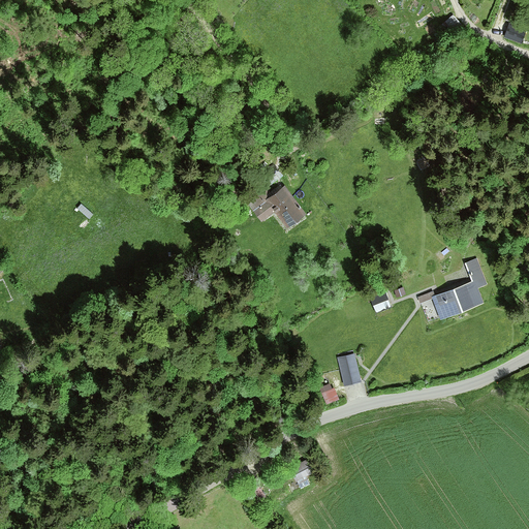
[(452,11),(426,33),(437,47),(462,25),(452,11)]
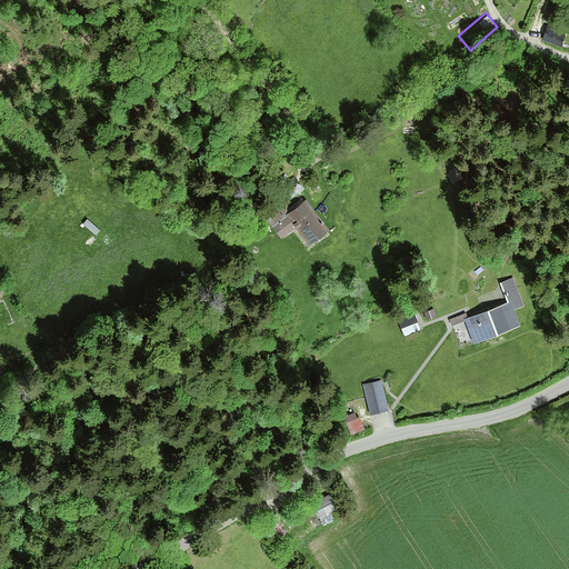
[(567,32),(549,28),(546,40),(563,45),(567,32)]
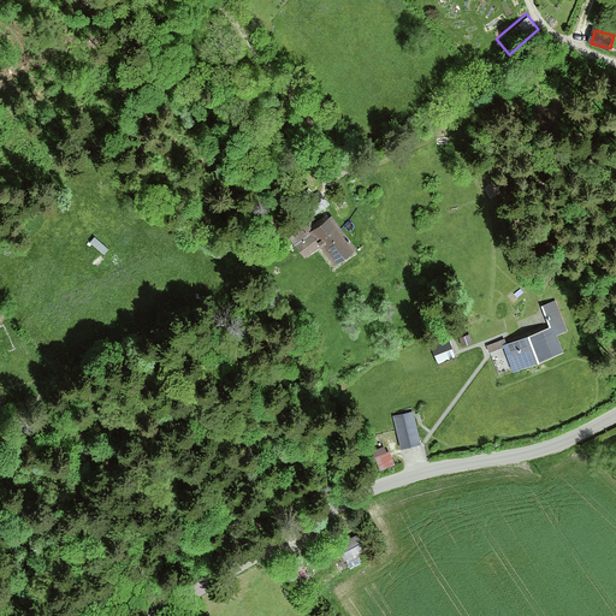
[(332,215),(292,242),(304,261),(321,250),(336,272),(360,258),(332,215)]
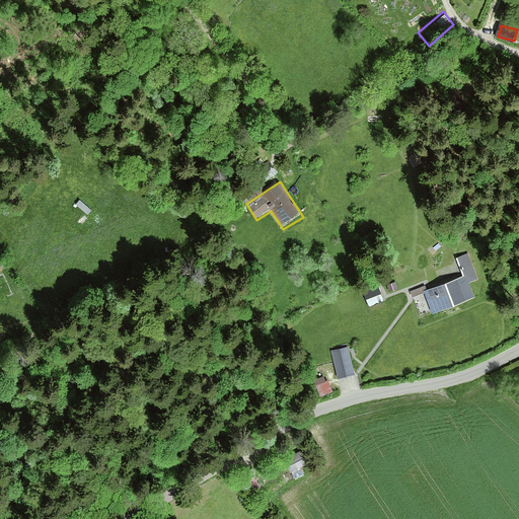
[(413,291),(422,316),(474,296),(470,282),(478,278),(467,252),(456,256),(463,273),(413,291)]
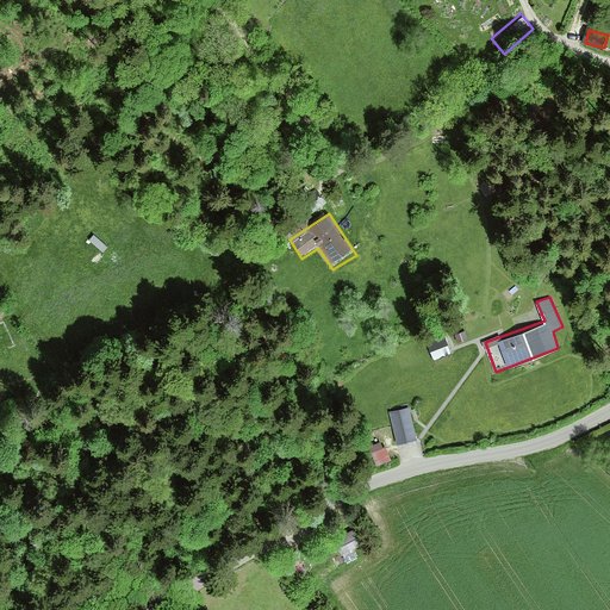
[(416,440),(409,405),(386,410),(393,444),(416,440)]
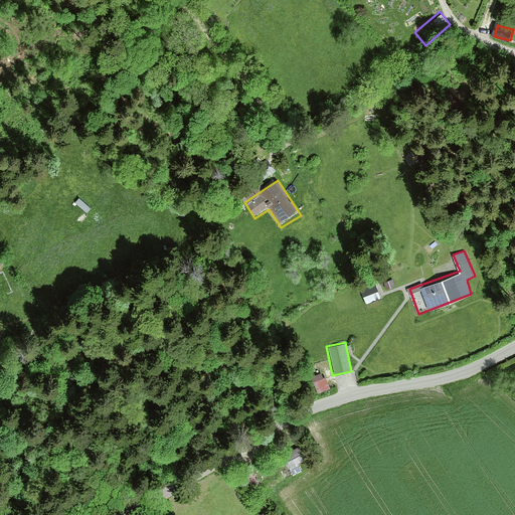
[(299,448),(281,460),(289,472),(308,460),(299,448)]
